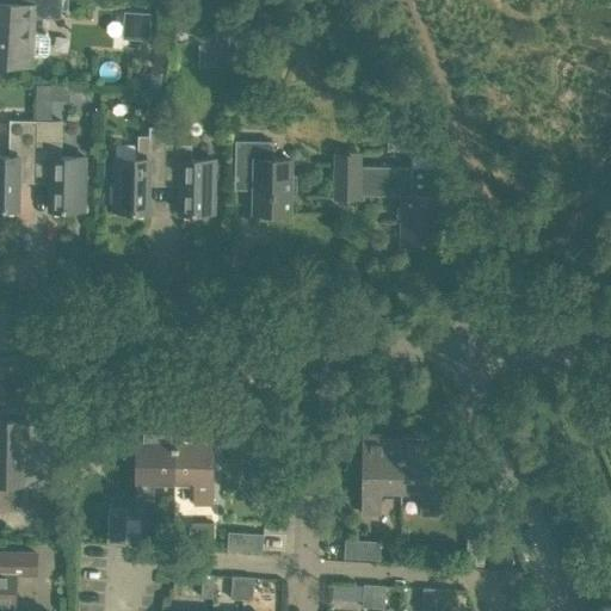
[(61,18),(62,0),(16,0),(16,4),(0,2),(0,63),(31,66),(32,56),(45,56),(49,54),(50,37),(47,34),(34,32),(35,17),(61,18)]
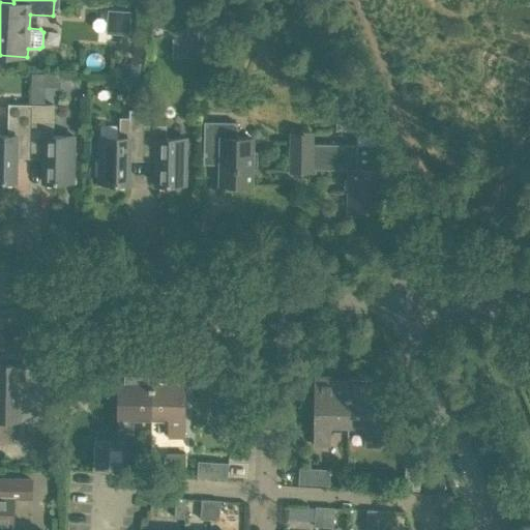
[(124,10),(122,34),(129,34),(131,10),(124,10)]
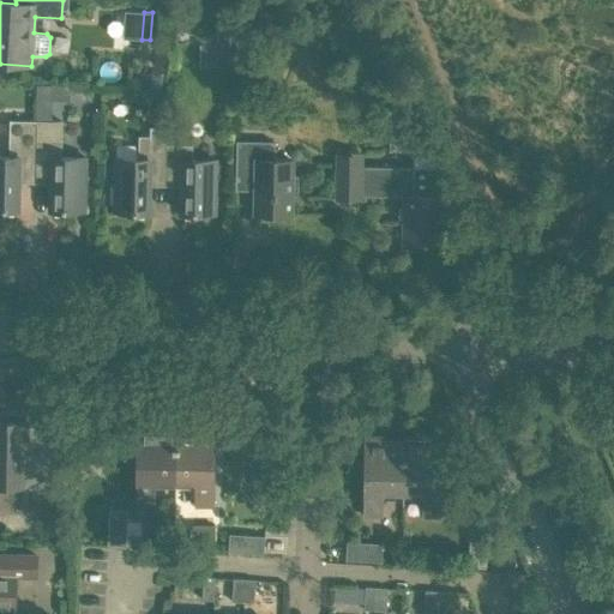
[(202,44),(202,65),(230,65),(230,25),(218,25),(218,44),(202,44)]
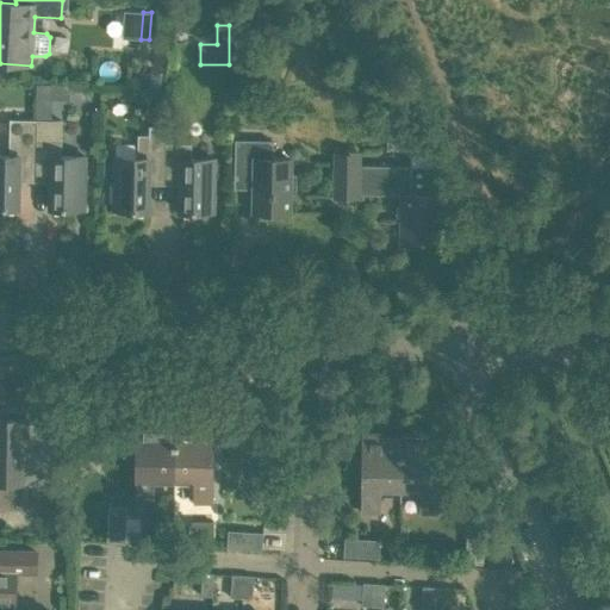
[(162,88),(162,74),(141,73),(141,87),(162,88)]
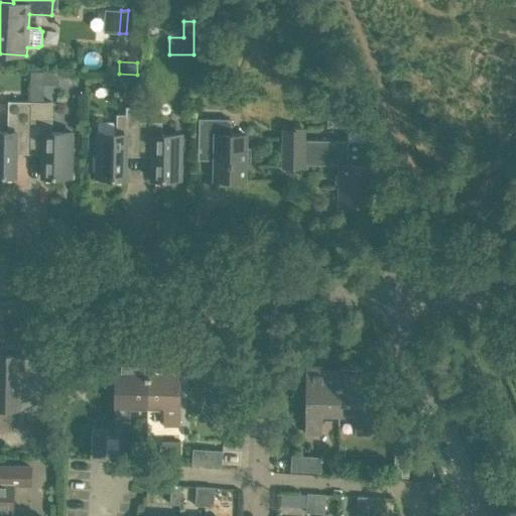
[(28,147),(29,120),(29,101),(7,101),(7,131),(0,130),(0,174),(15,175),(16,147),(28,147)]
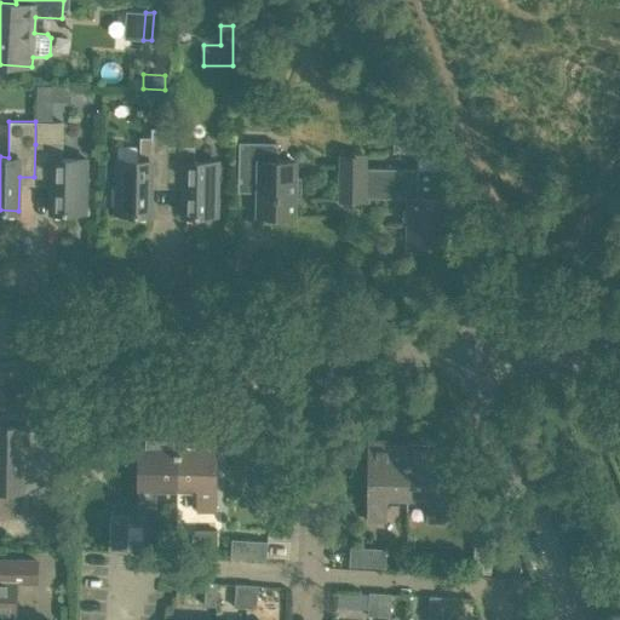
[(86,212),(87,159),(62,159),(63,121),(35,121),(35,144),(34,177),(50,177),(50,212),(86,212)]
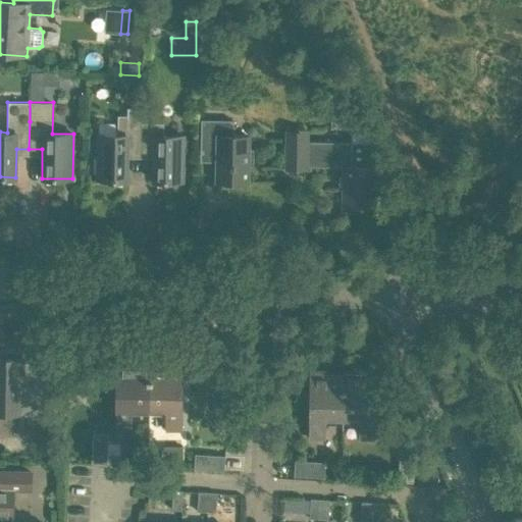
[(141,121),(141,106),(126,106),(126,114),(118,113),(117,135),(97,135),(96,179),(127,179),(127,151),(141,151),(141,121)]
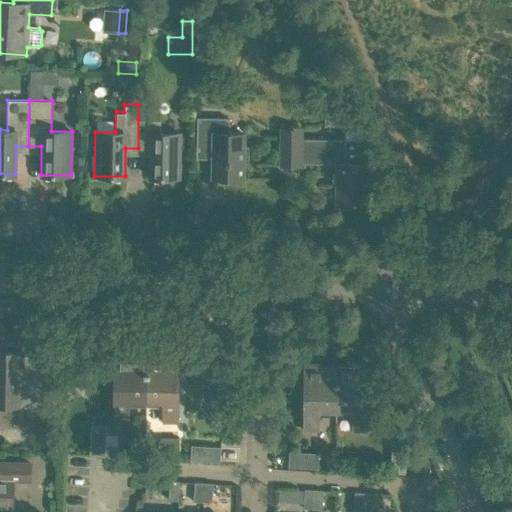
[(365,163),(365,139),(358,139),(358,110),(325,109),(324,126),(344,126),(344,140),(309,139),(309,163),(337,163),(336,201),(375,203),(375,182),(372,182),(372,163),(365,163)]
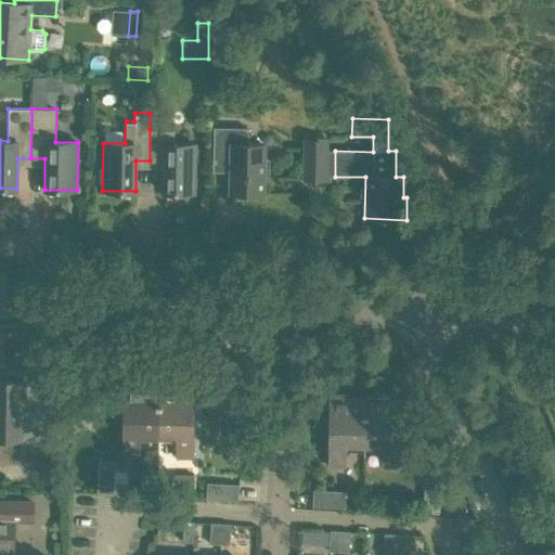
[(269,177),(270,159),(263,159),(265,144),(248,144),(248,128),(215,128),(214,163),(231,163),(231,193),(239,193),(239,198),(256,199),(256,194),(263,194),(263,176),(269,177)]
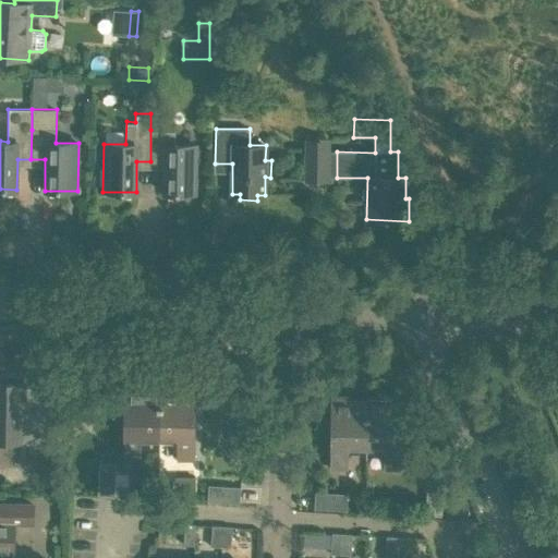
[(196,194),(197,145),(174,145),(174,130),(150,130),(150,161),(164,162),(162,193),(196,194)]
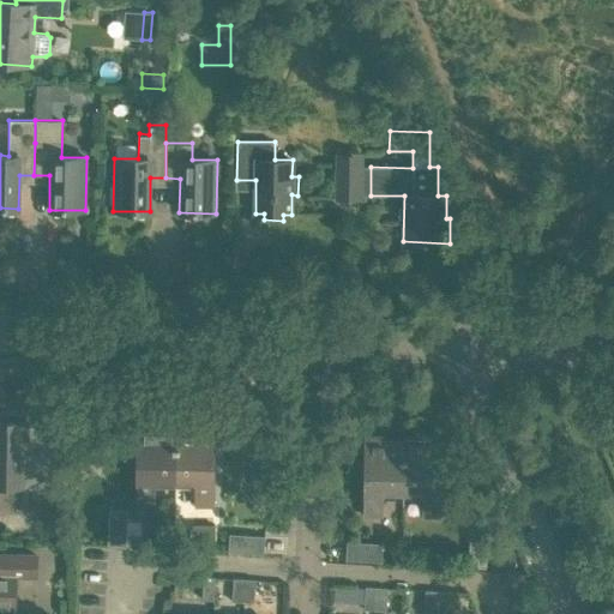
[(362,151),(337,151),(337,198),(361,199),(361,196),(371,196),(371,167),(362,167),(362,151)]
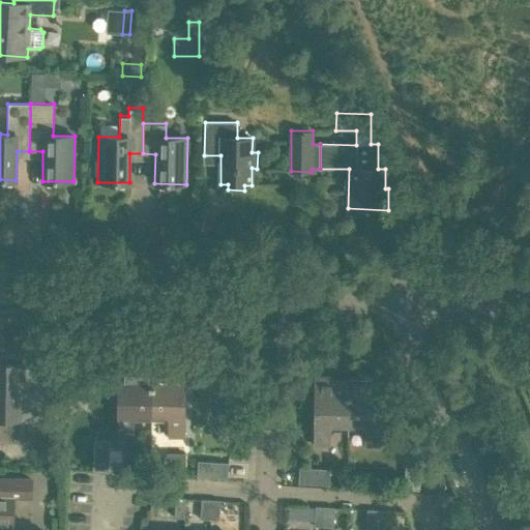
[(46,419),(47,383),(24,382),(24,364),(0,363),(0,419),(20,420),(20,418),(46,419)]
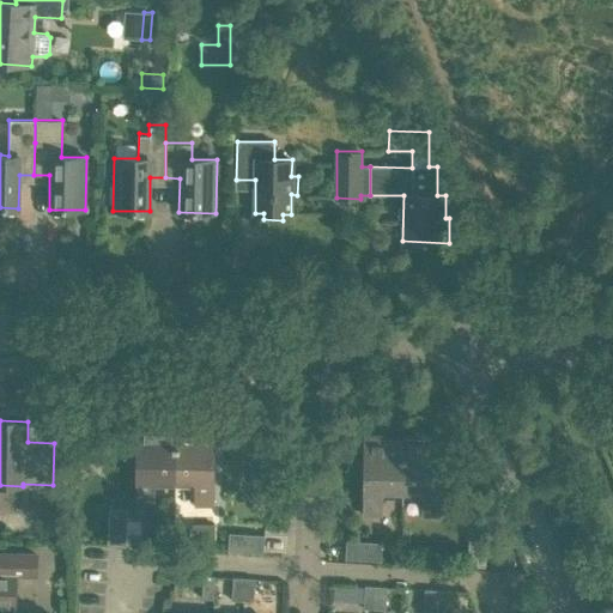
[(175,480),(176,428),(156,428),(156,424),(138,424),(135,503),(155,503),(155,480),(175,480)]
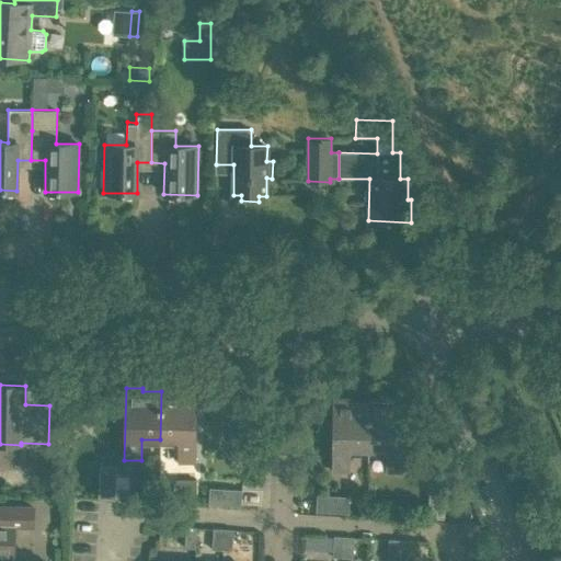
[(194,461),(195,389),(179,389),(179,391),(161,391),(160,439),(178,439),(178,461),(194,461)]
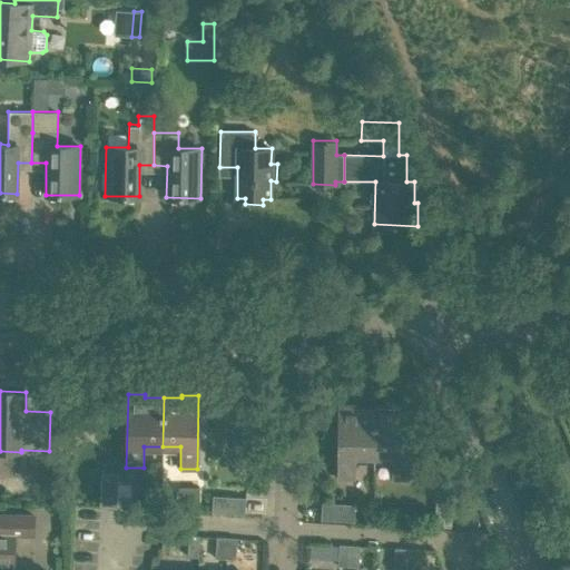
[(374,458),(375,408),(356,408),(356,404),(340,404),(338,479),(355,479),(355,457),(374,458)]
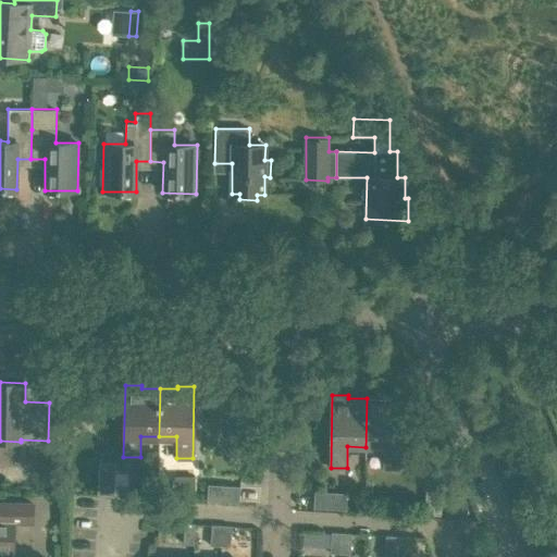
[(400,469),(401,396),(384,396),(384,398),(367,398),(366,447),(384,447),(384,468),(400,469)]
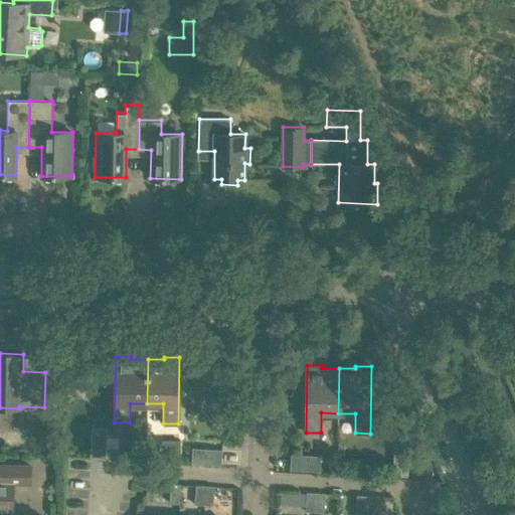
[(104,459),(105,430),(90,428),(89,458),(104,459)]
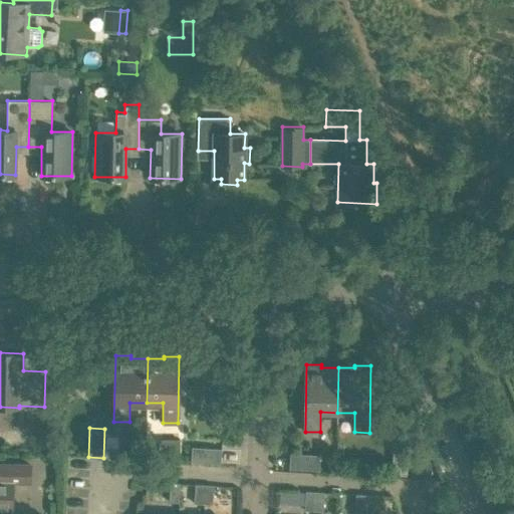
[(221,464),(222,450),(191,448),(190,462),(202,463),(221,464)]
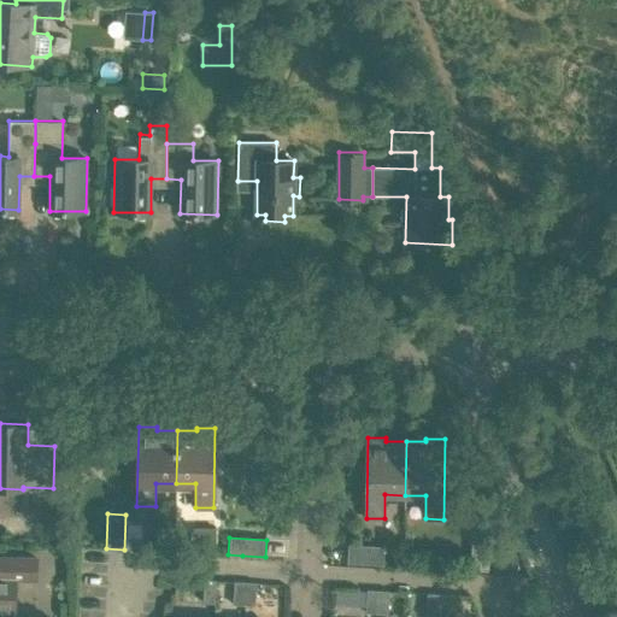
[(383,562),(385,544),(350,541),(348,559),(383,562)]
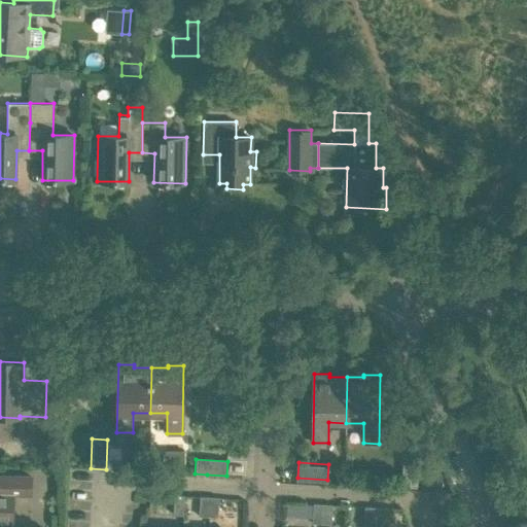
[(442,491),(443,473),(421,472),(420,490),(442,491)]
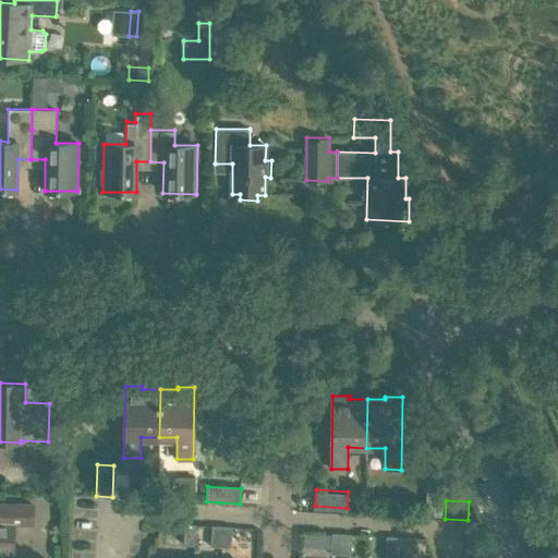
[(33,524),(34,504),(0,502),(0,554),(14,555),(14,523),(33,524)]
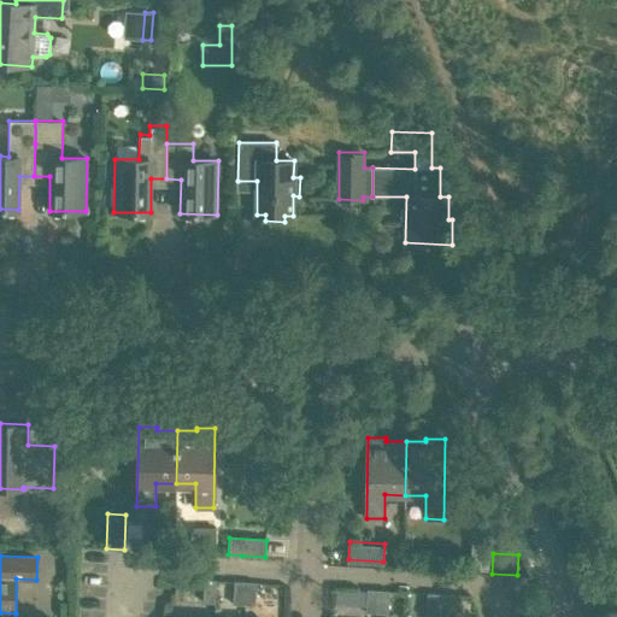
[(215,603),(216,580),(204,580),(203,603),(215,603)]
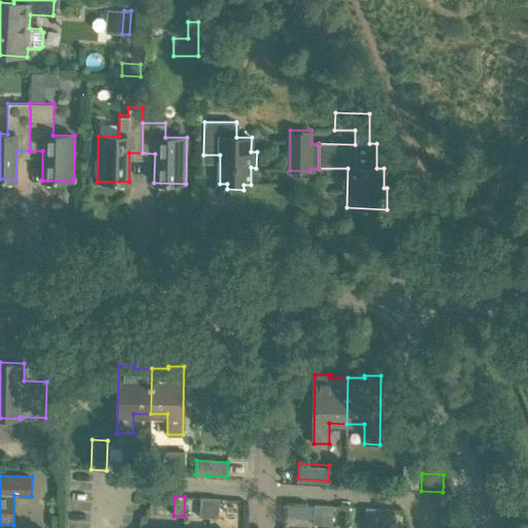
[(208,518),(210,498),(200,497),(199,517),(208,518)]
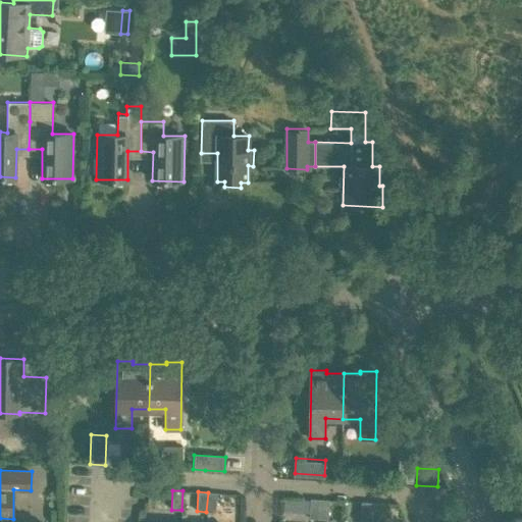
[(215,512),(216,492),(208,492),(206,512),(215,512)]
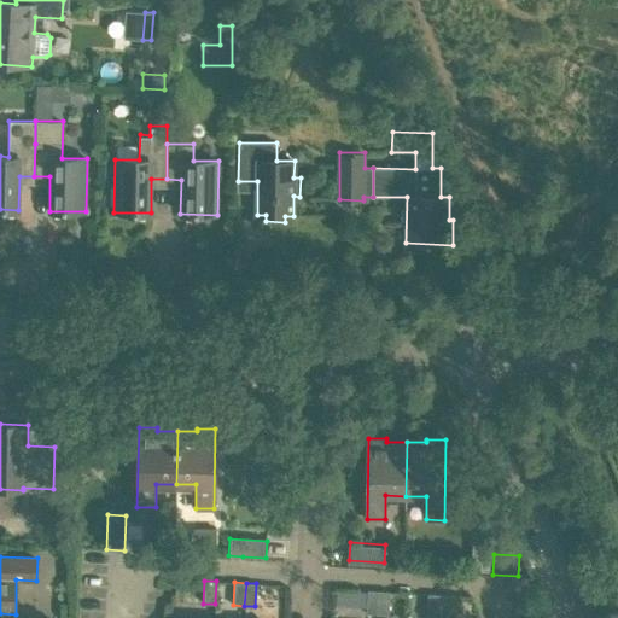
[(378,614),(379,592),(368,590),(367,613),(378,614)]
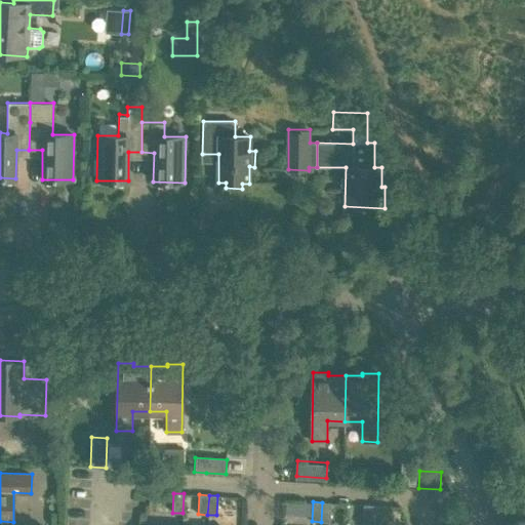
[(330,522),(331,502),(322,502),(321,522),(330,522)]
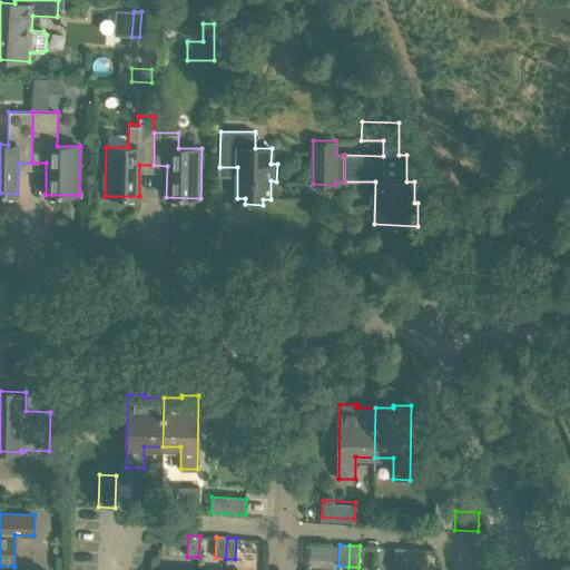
[(403,569),(404,549),(395,548),(394,569),(403,569)]
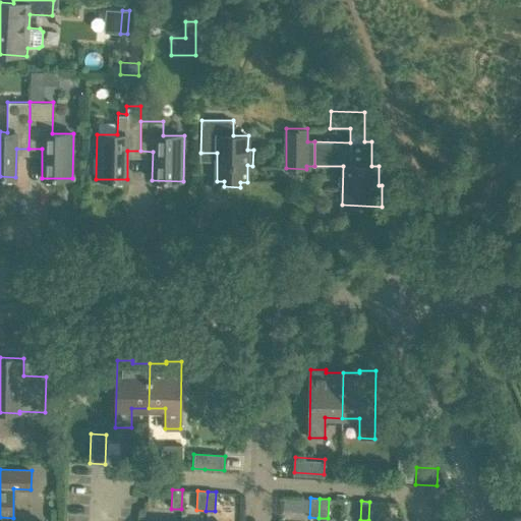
[(375,520),(378,520),(380,502),(369,502),(368,520),(375,520)]
